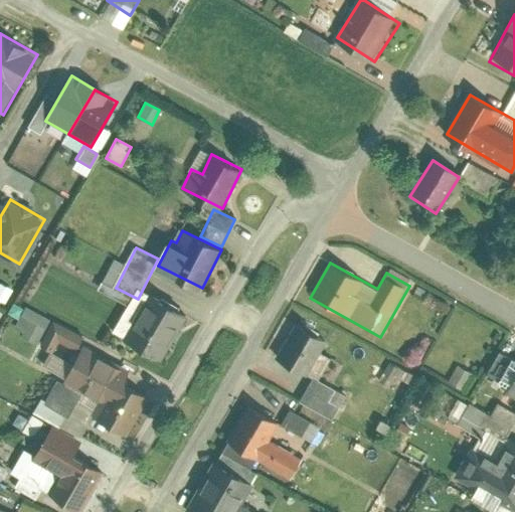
[(188,315),(151,294),(127,337),(163,358),(188,315)]
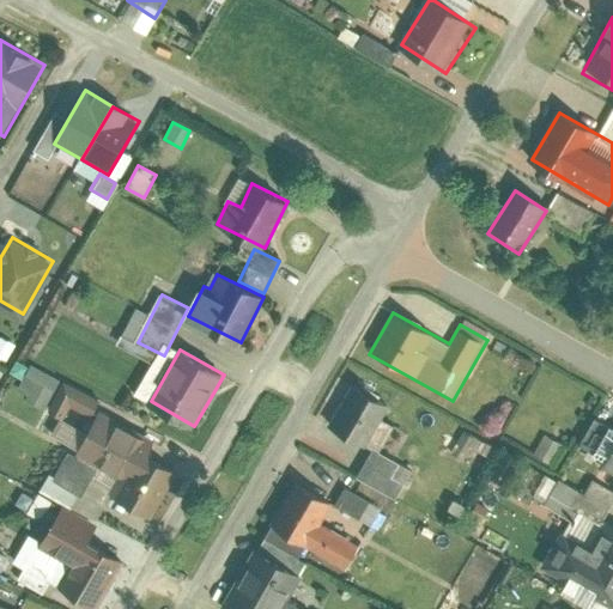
[(60,379),(35,366),(20,391),(46,405),(60,379)]
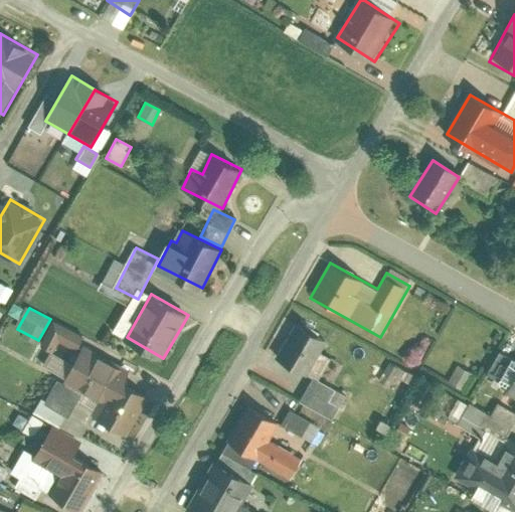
[(84,337),(55,321),(44,342),(55,348),(59,341),(77,350),(84,337)]
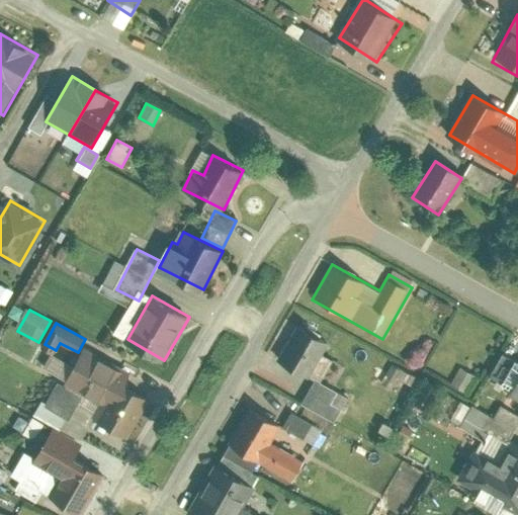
[(327,345),(296,328),(276,362),(312,383),(298,406),(335,428),(344,412),(333,405),(339,395),(319,382),(330,363),(320,357),(327,345)]
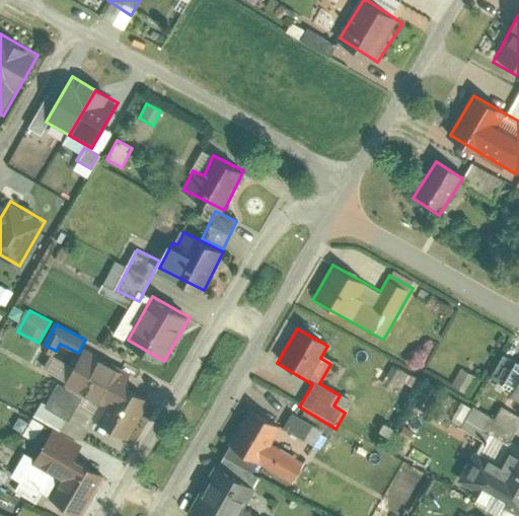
[(133,374),(86,349),(67,382),(114,408),(126,386),(133,374)]
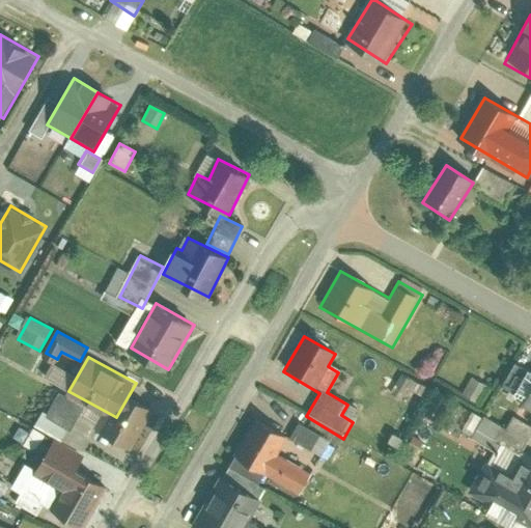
[(404,378),(397,394),(416,403),(423,387),(404,378)]
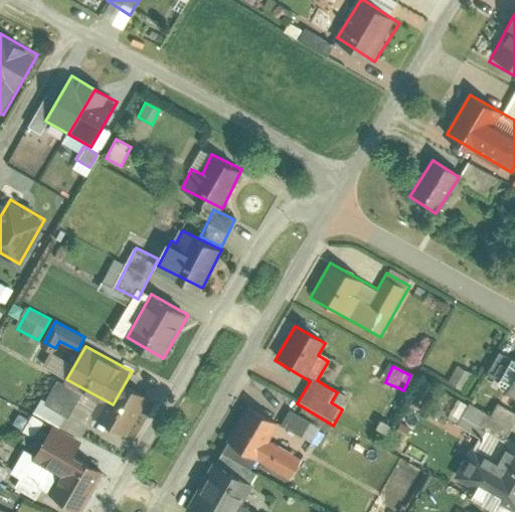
[(459,368),(450,383),(459,388),(468,373),(459,368)]
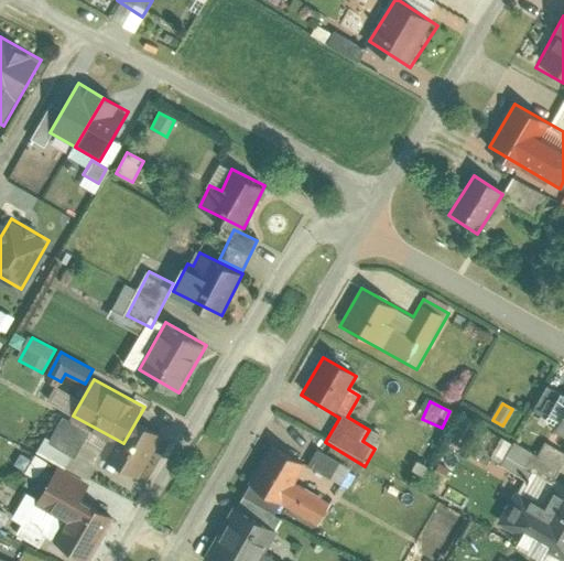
[(114,461),(140,475),(163,434),(137,420),(123,443),(114,461)]
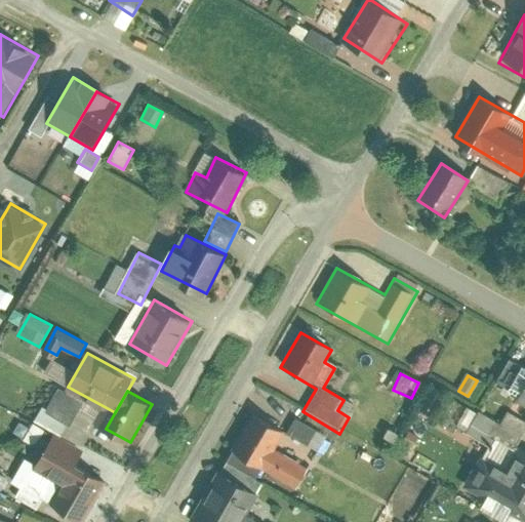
[(426,416),(455,427),(463,403),(434,393),(426,416)]
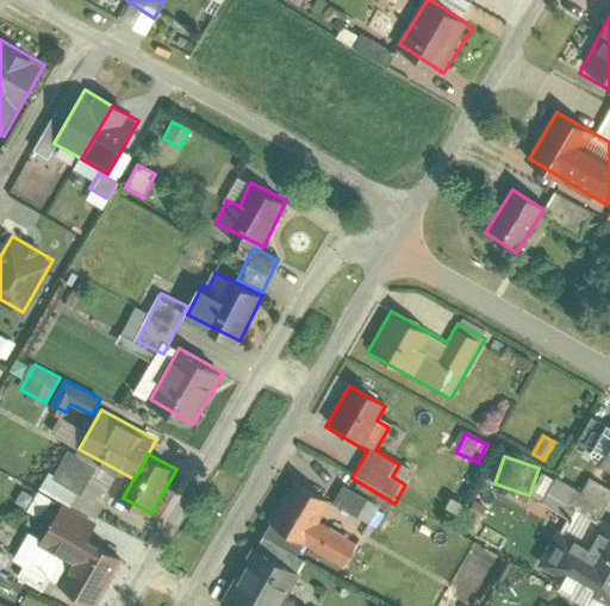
[(528,495),(568,519),(574,508),(596,520),(609,497),(609,489),(589,478),(579,493),(542,472),(528,495)]
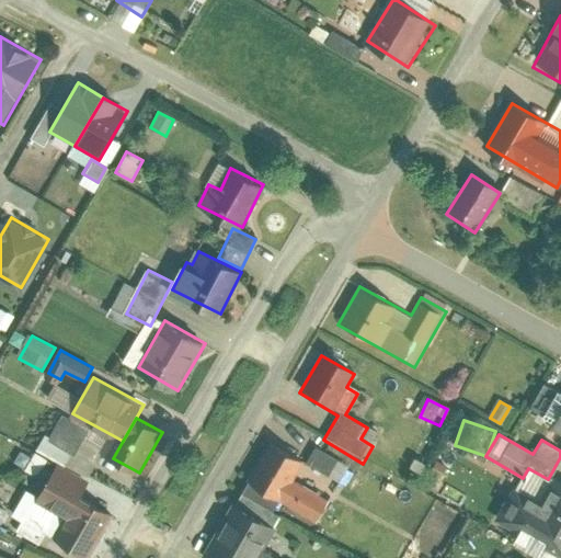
[(305,462),(270,442),(245,484),(317,524),(330,503),(293,482),(305,462)]
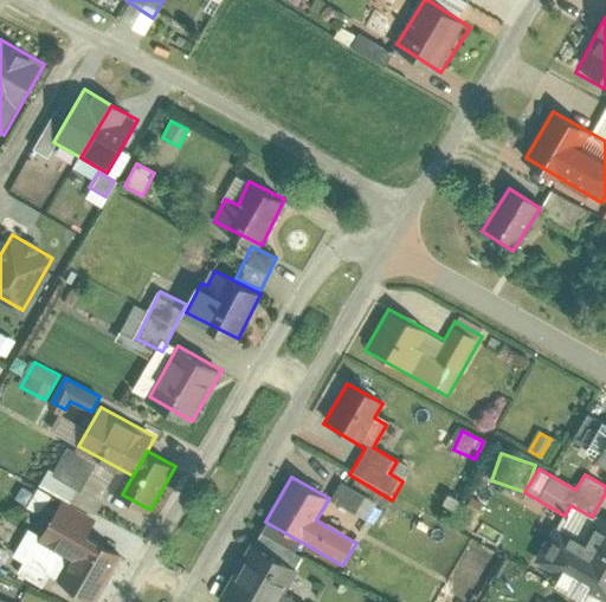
[(348,528),(363,532),(375,498),(336,485),(330,502),(354,510),(348,528)]
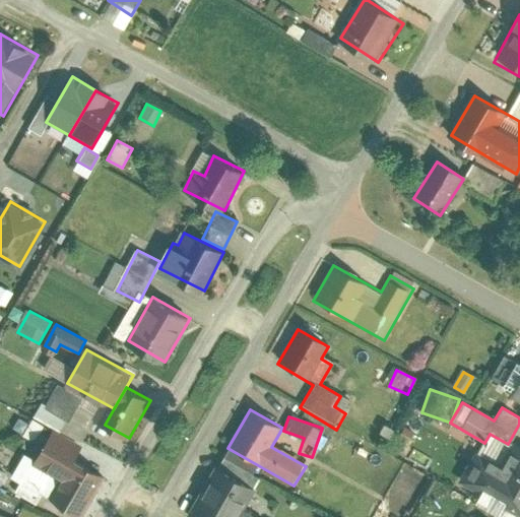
[(29,418),(21,437),(39,444),(47,426),(29,418)]
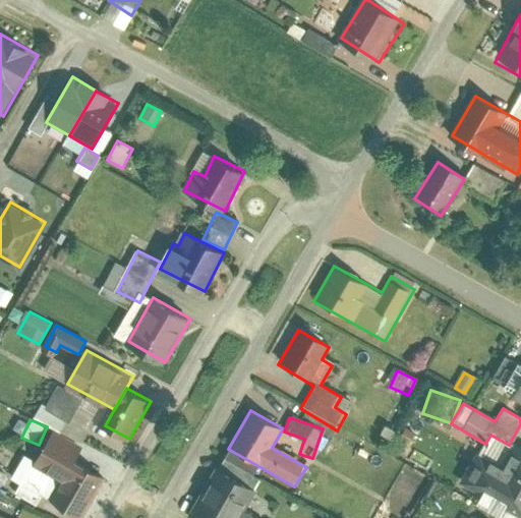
[(284,430),(277,441),(296,453),(302,443),(284,430)]
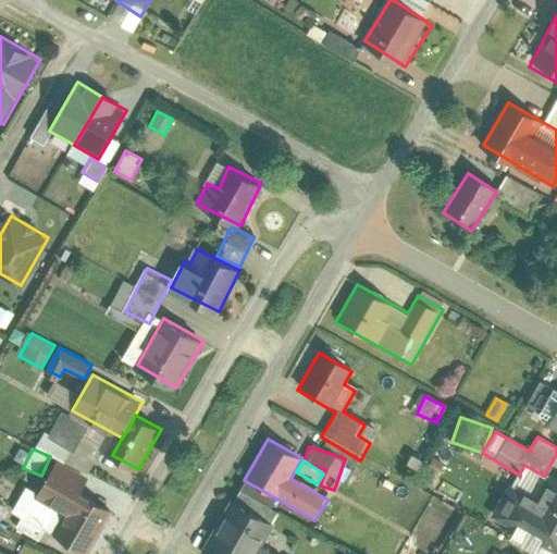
[(121,497),(59,463),(40,496),(72,514),(59,536),(89,552),(121,497)]
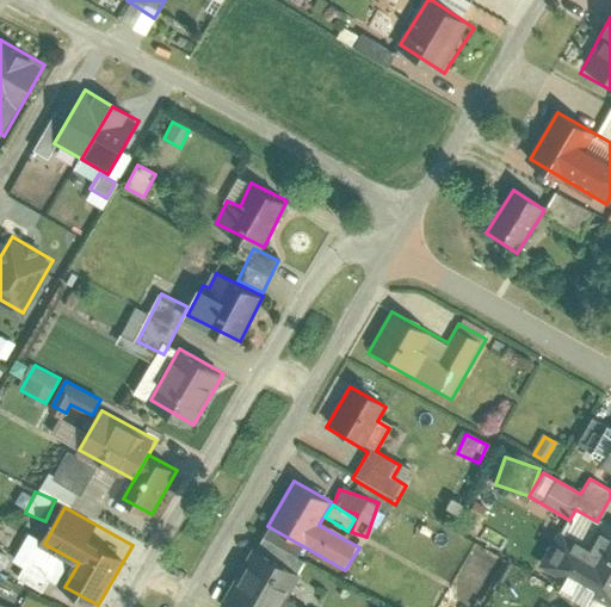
[(538,569),(604,606),(610,606),(610,525),(605,522),(591,547),(560,530),(538,569)]
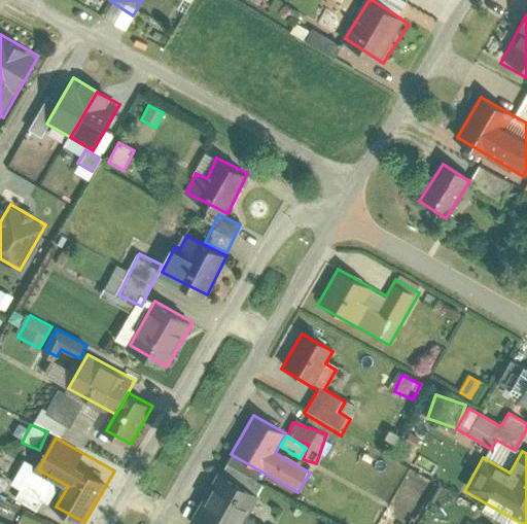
[(219,474),(191,523),(256,523),(247,518),(259,497),(219,474)]
